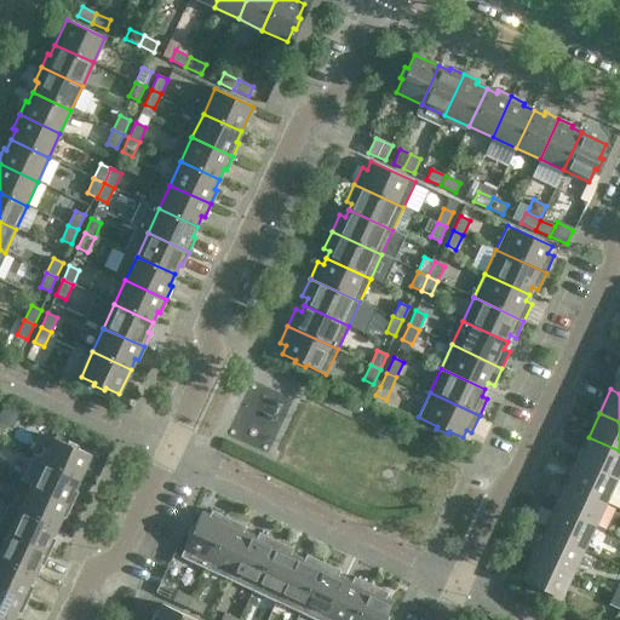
[(52,437),(41,461),(79,480),(91,454),(78,448),(79,446),(67,441),(65,443),(52,437)]
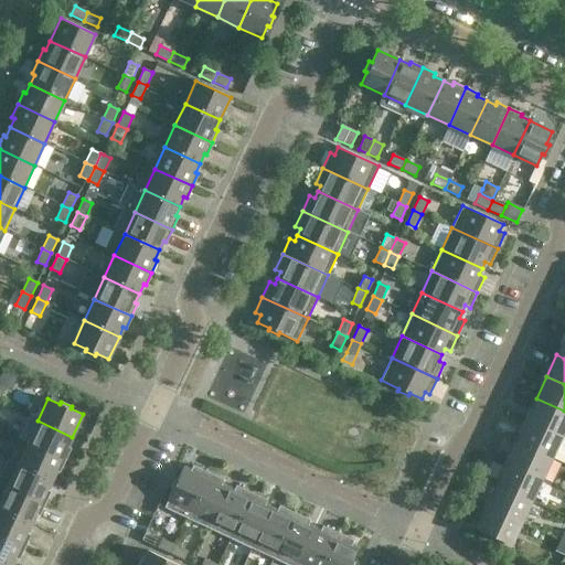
[(562,436),(564,428),(564,411),(536,398),(526,419),(562,436)]
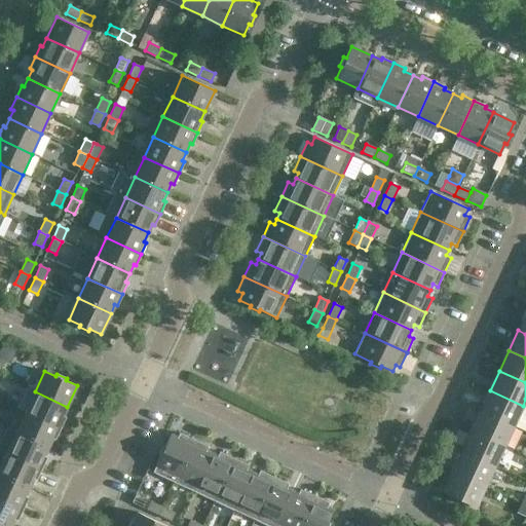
[(514,426),(523,406),(490,390),(481,411),(514,426)]
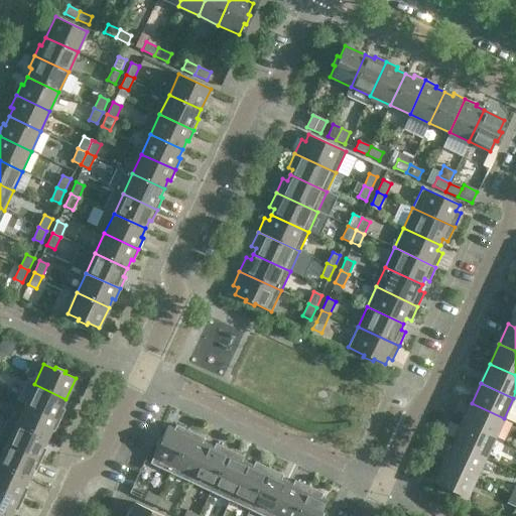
[(61,407),(66,399),(34,384),(24,404),(58,420),(65,408),(61,407)]
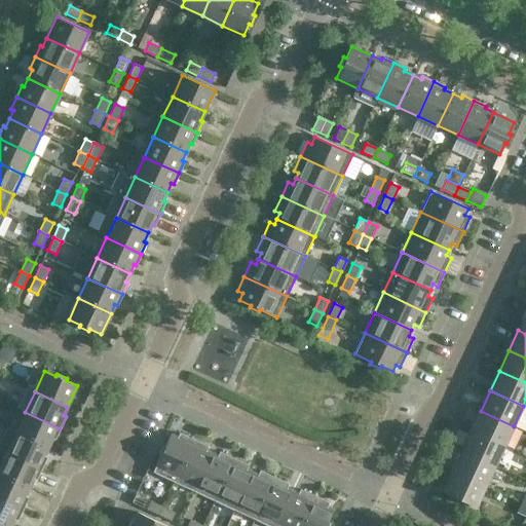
[(504,446),(514,426),(481,411),(472,430),(504,446)]
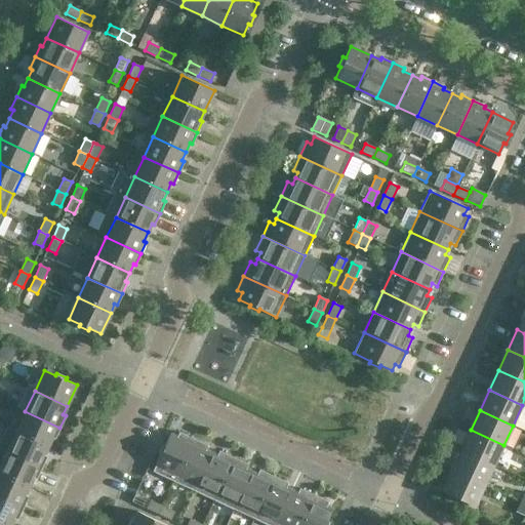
[(54,439),(59,428),(25,411),(15,432),(48,446),(52,438),(54,439)]
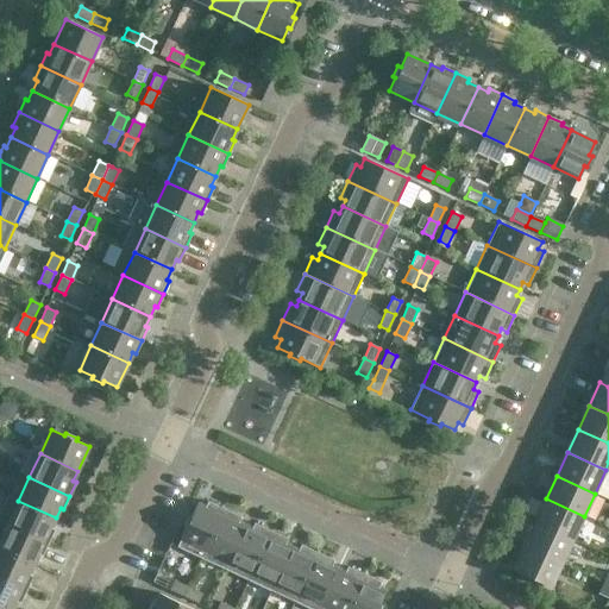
[(572,540),(584,516),(546,498),(535,522),(572,540)]
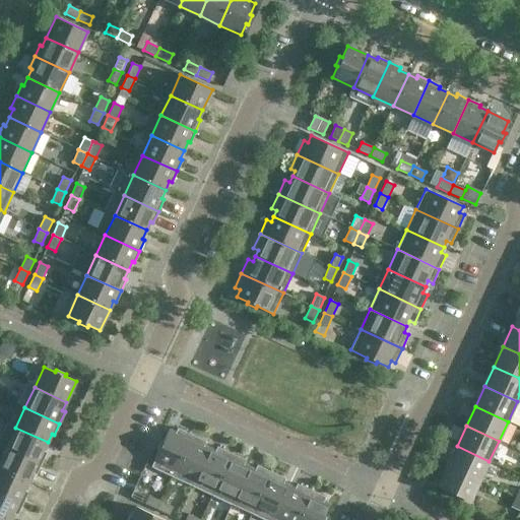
[(44,451),(48,442),(15,428),(6,447),(41,463),(46,452),(44,451)]
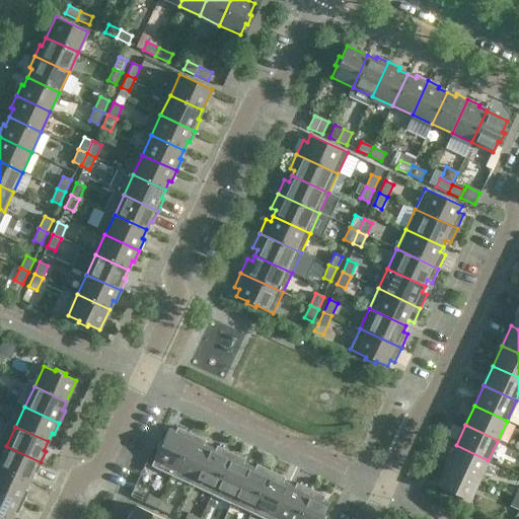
[(171,475),(191,434),(176,427),(174,432),(168,429),(163,440),(160,439),(156,448),(158,449),(151,466),(171,475)]
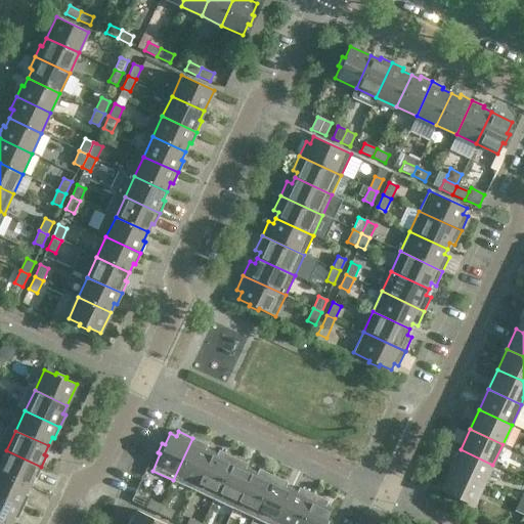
[(193,489),(211,452),(205,449),(207,444),(192,438),(173,480),(193,489)]
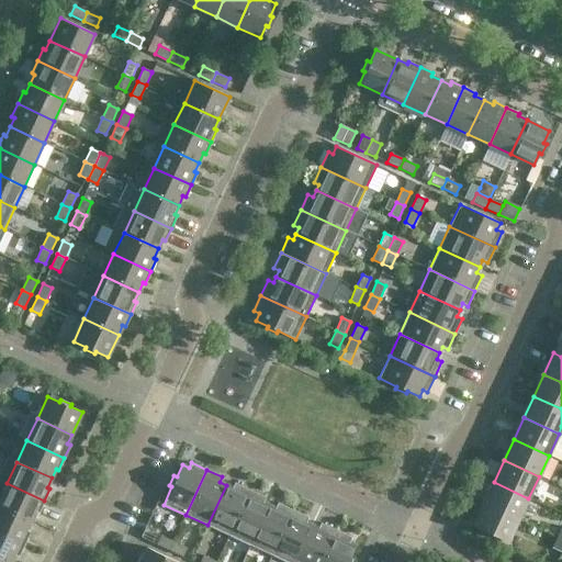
[(518,519),(528,498),(494,482),(484,504),(518,519)]
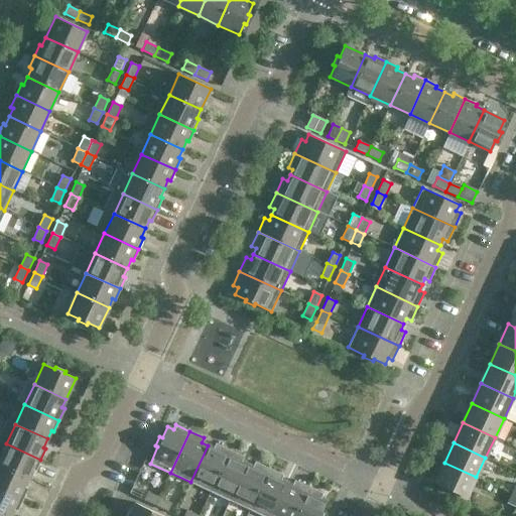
[(35,471),(40,460),(6,443),(0,457),(0,465),(29,479),(33,470),(35,471)]
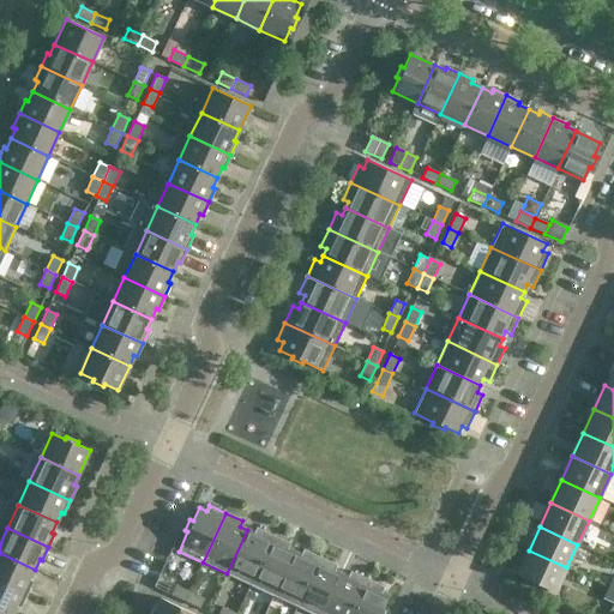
[(250,584),(274,535),(257,528),(254,533),(247,530),(227,573),(250,584)]
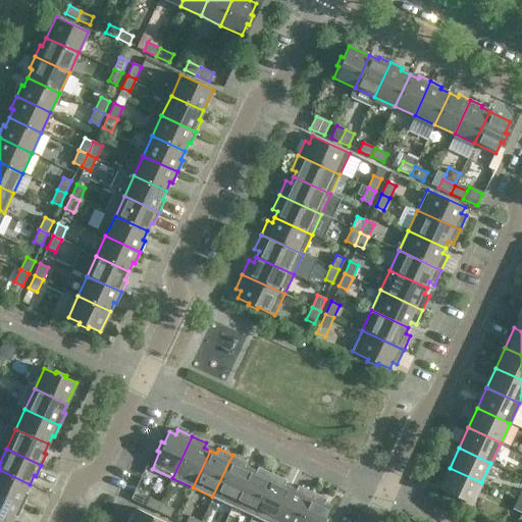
[(232,507),(250,469),(244,466),(247,462),(232,455),(212,497),(232,507)]
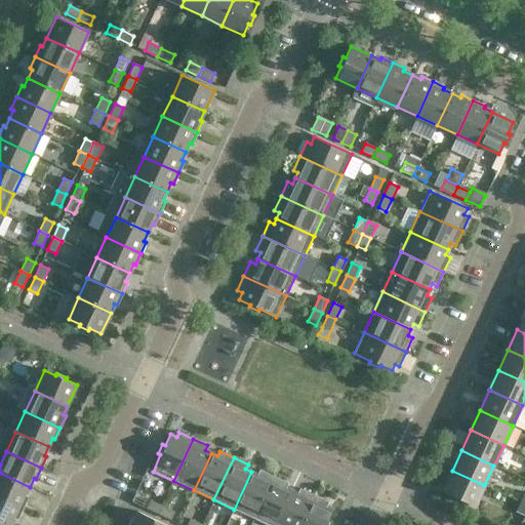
[(254,519),(274,476),(259,470),(257,475),(251,472),(234,510),(254,519)]
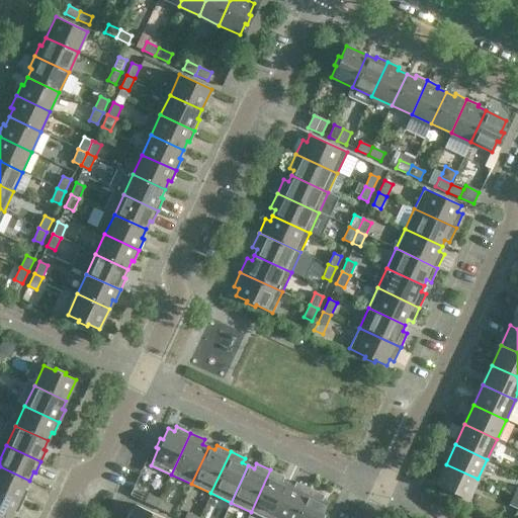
[(468,500),(478,479),(446,464),(436,485),(468,500)]
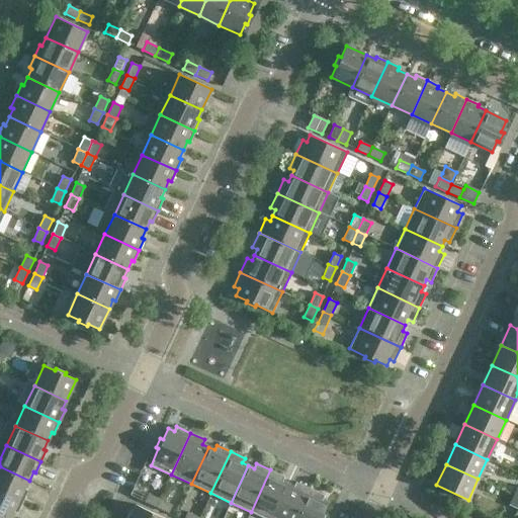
[(25,489),(29,481),(0,466),(0,491),(22,501),(27,490),(25,489)]
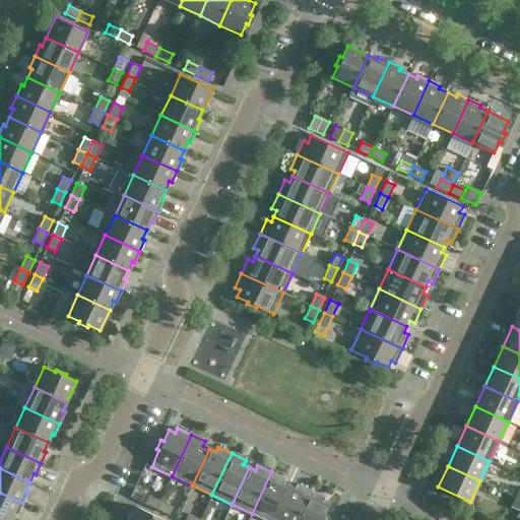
[(265,519),(272,519),(288,485),(283,482),(285,478),(271,471),(252,514),(265,519)]
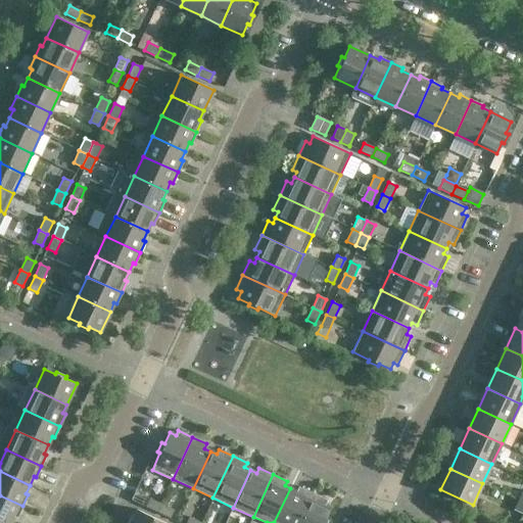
[(298,522),(313,493),(298,486),(296,491),(290,488),(274,522),(298,522)]
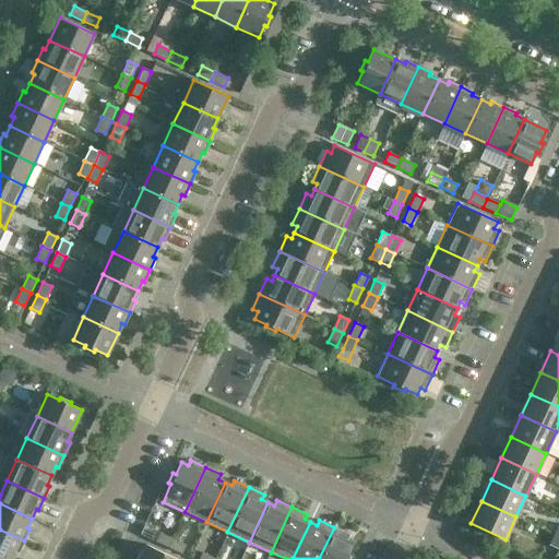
[(349,534),(334,527),(319,558),(348,558),(351,556),(348,555),(354,543),(347,539),(349,534)]
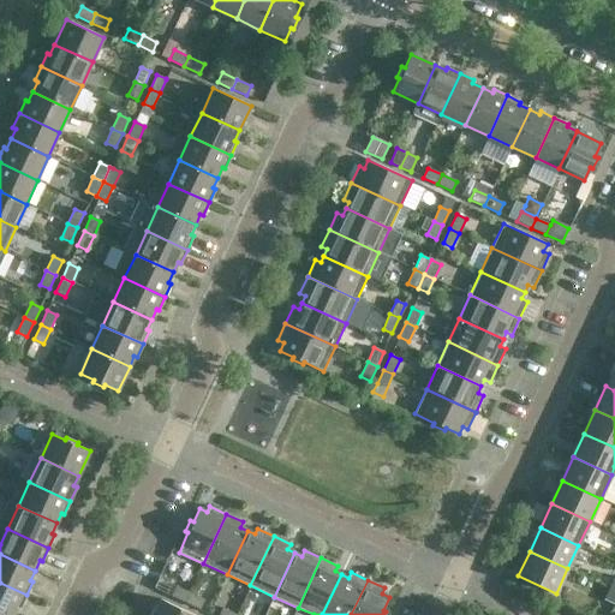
[(19,609),(27,595),(0,583),(0,610),(9,614),(13,614),(17,608),(19,609)]
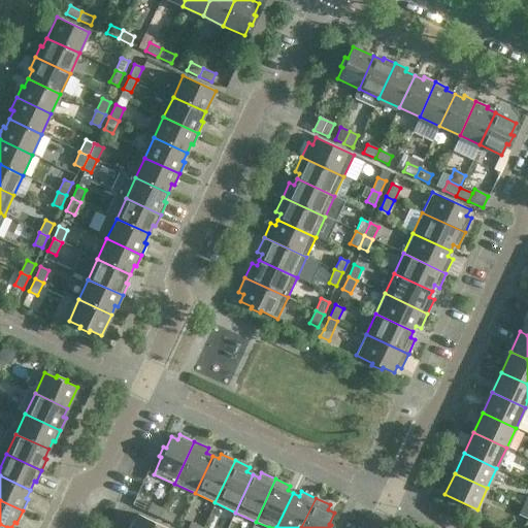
[(159,517),(163,508),(151,503),(146,512),(159,517)]
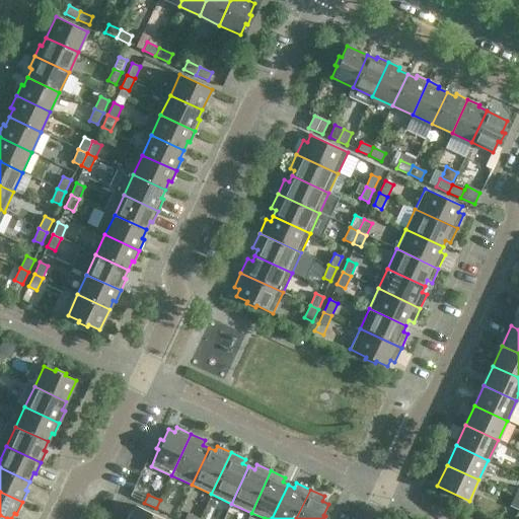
[(518,510),(518,498),(514,497),(510,506),(518,510)]
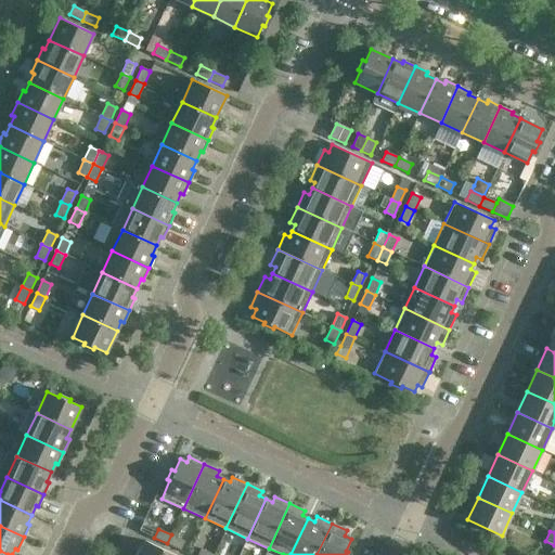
[(184,541),(171,534),(167,543),(180,550),(184,541)]
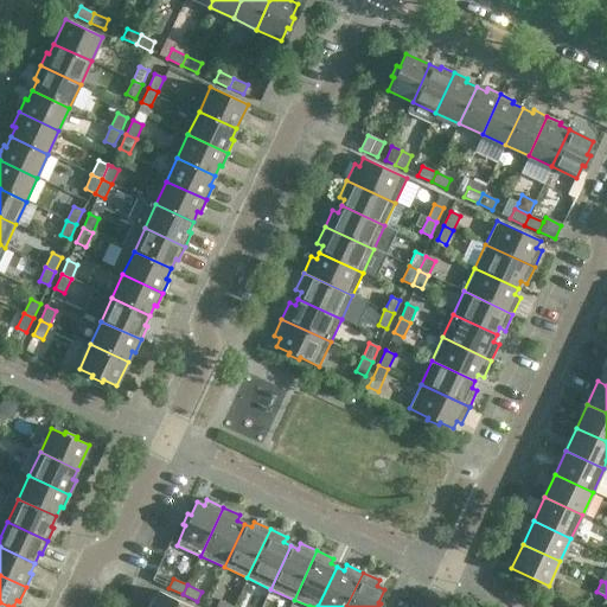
[(151,601),(147,606),(192,606),(158,590),(153,602),(151,601)]
